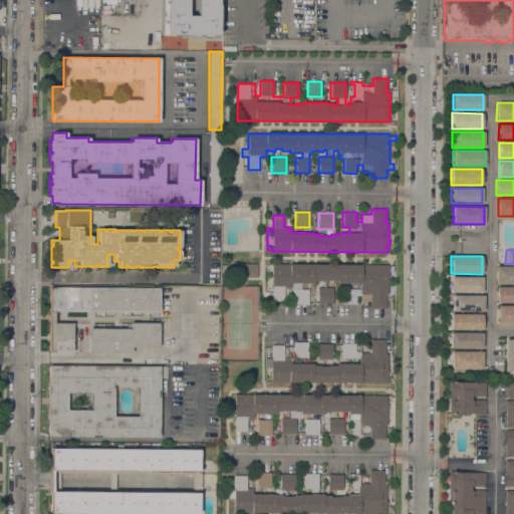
[(257,277),(235,277),(235,264),(257,264),(257,277)]
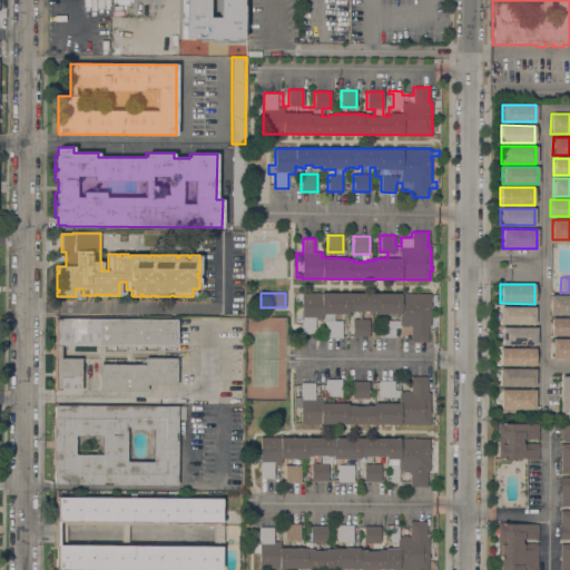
[(430,293),(430,303),(432,303),(432,307),(431,307),(431,326),(428,326),(428,342),(411,342),(411,337),(401,337),(401,327),(394,327),(394,336),(380,336),(380,321),(399,321),(399,314),(396,314),(396,316),(387,316),(387,314),(374,314),(374,312),(367,312),(367,313),(364,313),(364,311),(357,311),(357,313),(353,313),(353,312),(347,312),(347,313),(322,313),(322,320),(315,320),(315,333),(302,333),(302,318),(302,293),(430,293)]
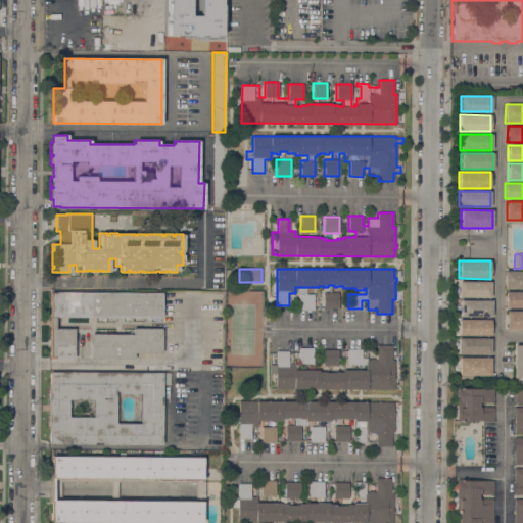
[(522,271),(522,288),(504,288),(504,271),(522,271)]
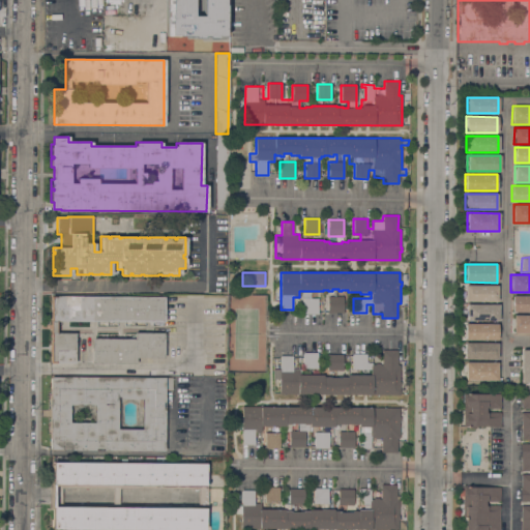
[(497,286),(497,301),(465,301),(465,286),(497,286)]
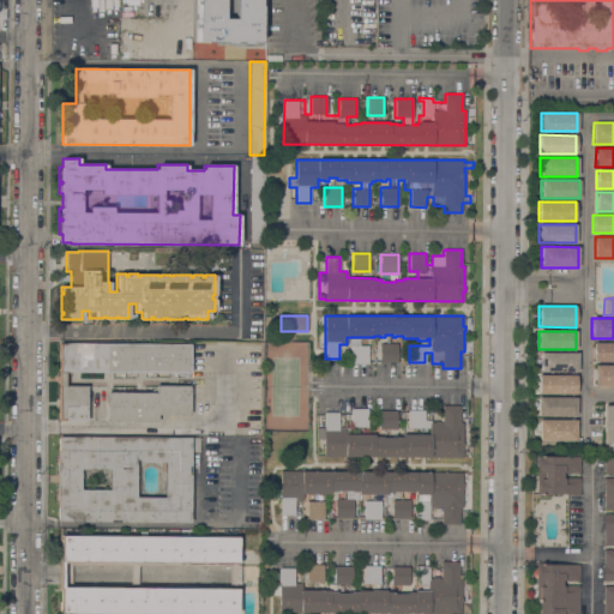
[(191,344),(191,373),(66,372),(66,385),(88,386),(86,421),(58,421),(58,386),(56,386),(58,371),(59,342),(191,344)]
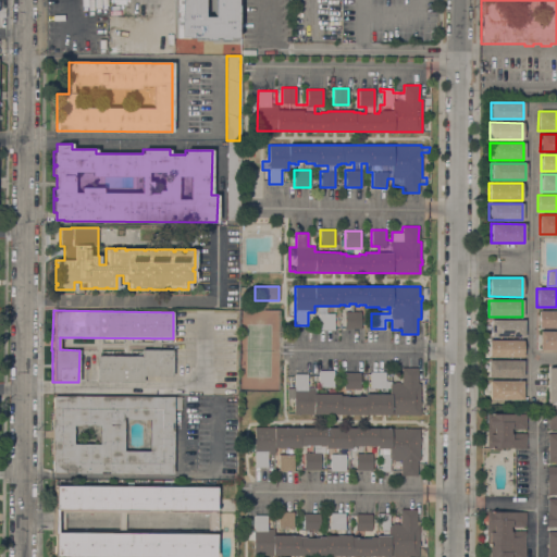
[(556,310),(556,327),(537,327),(537,310),(556,310)]
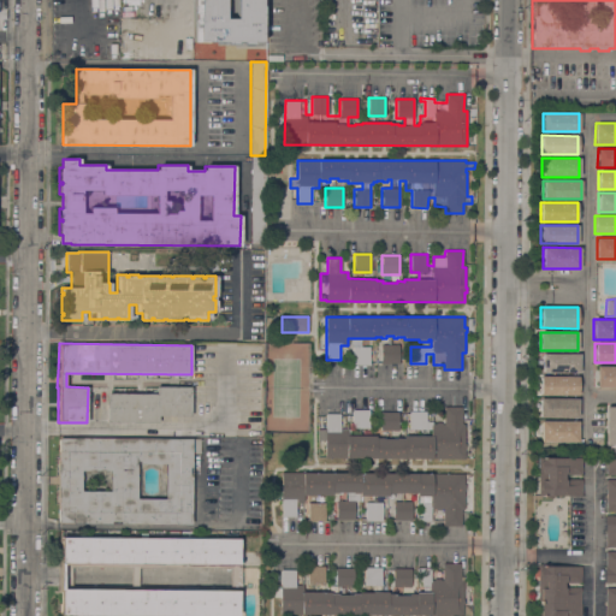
[(400,344),(398,363),(380,363),(380,344),(400,344)]
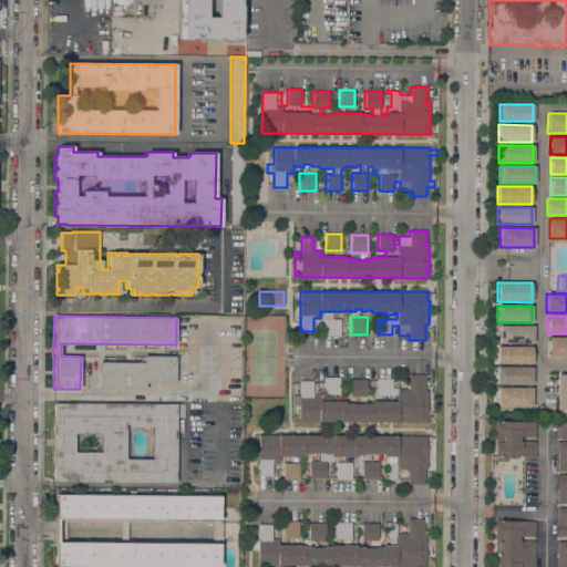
[(340,319),(340,336),(325,336),(325,319),(340,319)]
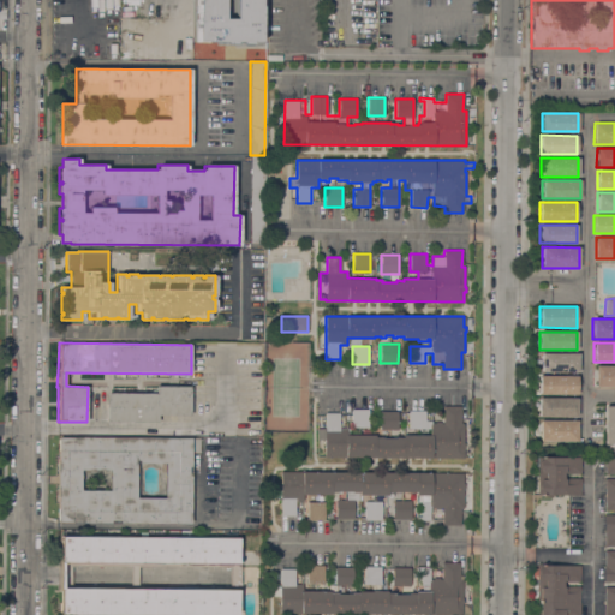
[(578,353),(578,372),(541,371),(541,353),(578,353)]
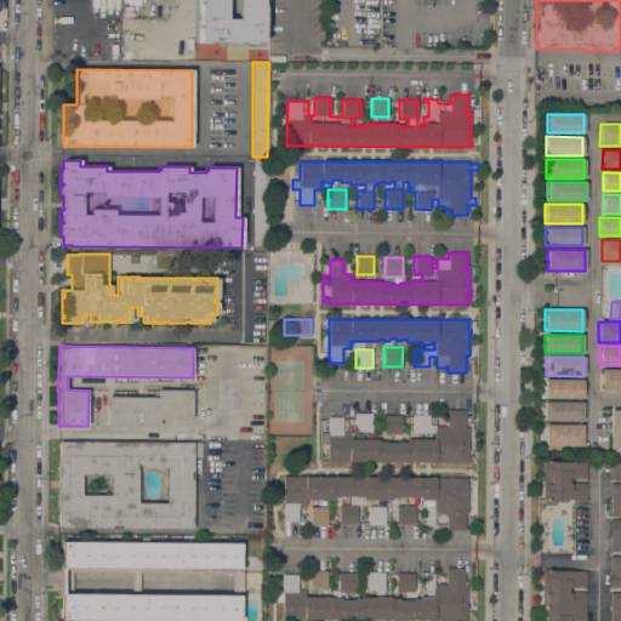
[(620,369),(620,389),(600,389),(602,369),(620,369)]
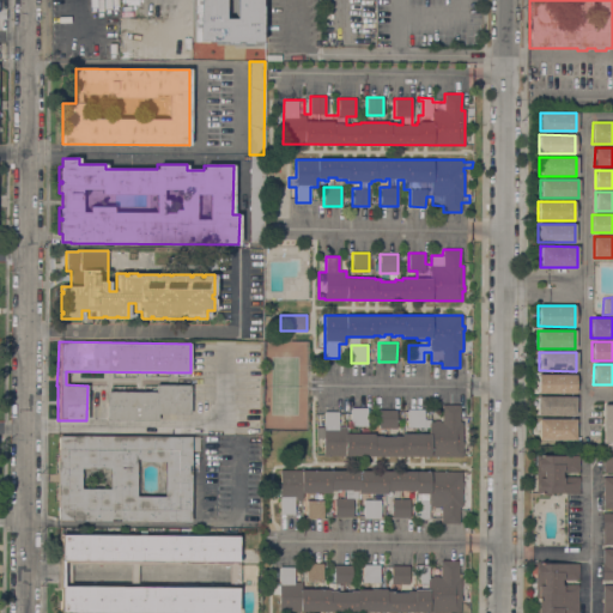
[(575,375),(575,393),(536,393),(538,374),(575,375)]
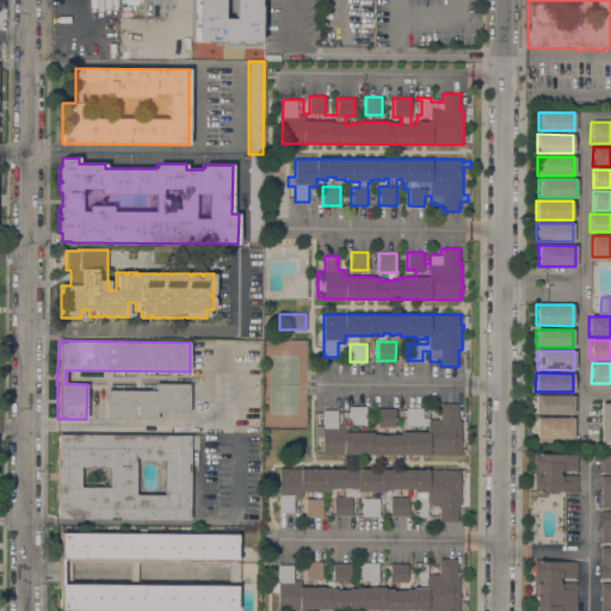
[(154,390),(154,383),(190,383),(189,413),(158,412),(156,420),(106,419),(106,389),(154,390)]
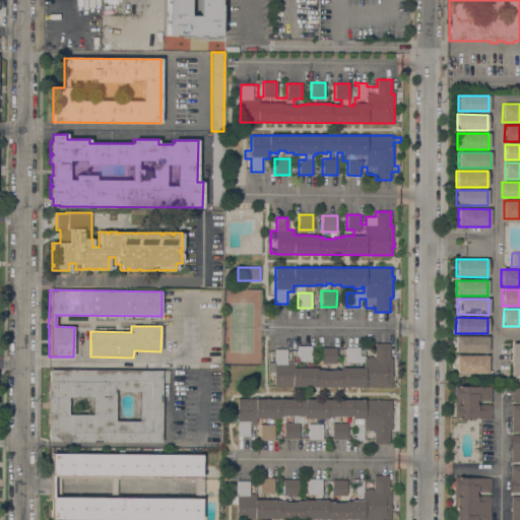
[(488,336),(488,352),(455,352),(455,336),(488,336)]
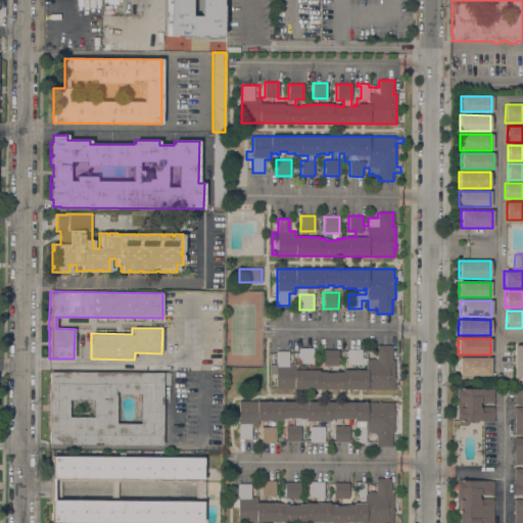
[(289,351),(288,364),(295,364),(295,370),(318,370),(318,365),(323,365),(323,349),(338,349),(338,366),(342,366),(342,370),(365,370),(366,364),(347,364),(347,348),(362,349),(362,358),(367,358),(367,360),(370,360),(370,359),(375,359),(375,360),(376,360),(376,344),(392,345),(391,361),(394,361),(393,377),(395,377),(395,381),(393,381),(393,390),(302,388),(302,389),(275,388),(276,374),(270,374),(270,364),(276,364),(277,351),(289,351)]
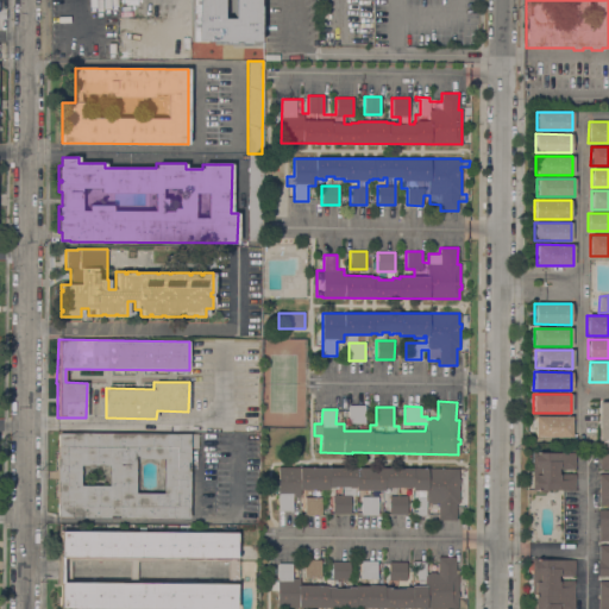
[(608,402),(608,440),(598,440),(598,402),(608,402)]
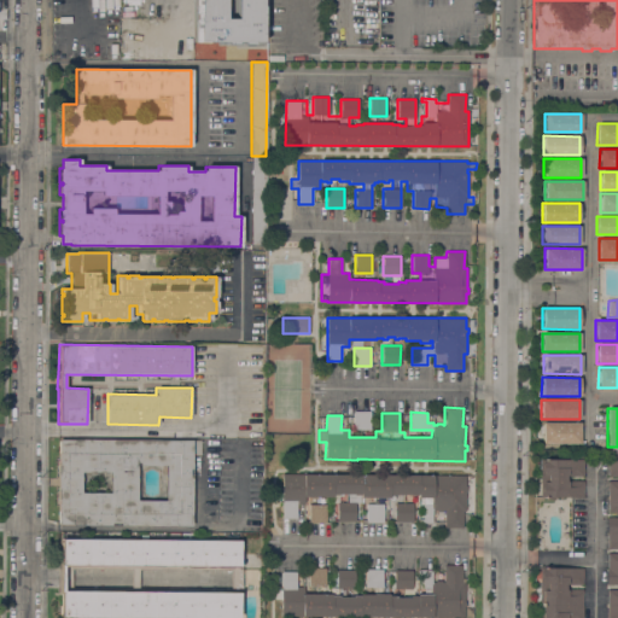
[(369,412),(369,430),(353,430),(354,412),(369,412)]
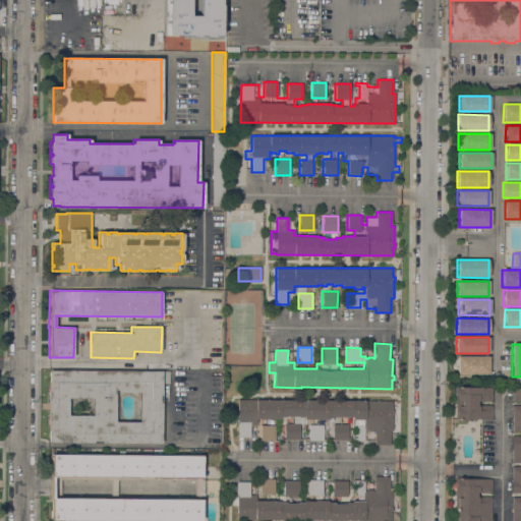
[(488,356),(488,373),(457,373),(457,356),(488,356)]
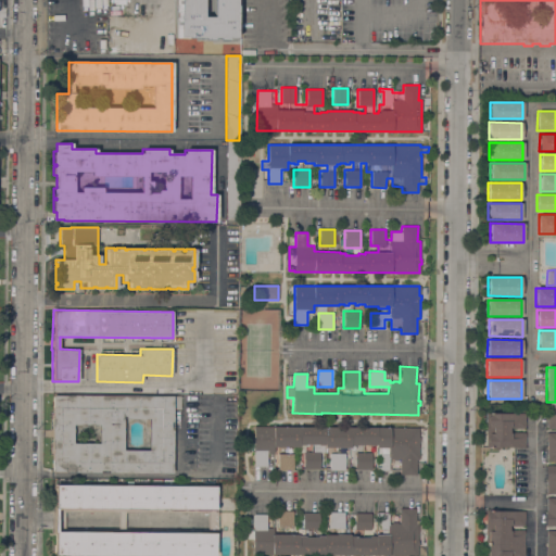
[(64,472),(64,471),(52,471),(52,450),(51,450),(51,417),(52,417),(52,395),(65,395),(173,395),(173,396),(180,396),(180,409),(173,409),(173,474),(64,472)]
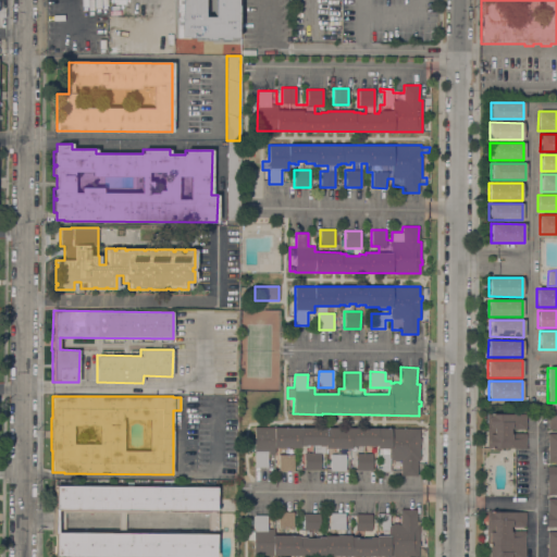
[(487,447),(487,434),(493,434),(494,428),(490,428),(490,424),(487,424),(487,417),(490,417),(490,413),(525,413),(525,429),(510,429),(510,433),(525,433),(525,448),(502,447),(499,449),(495,449),(493,448),(487,447)]
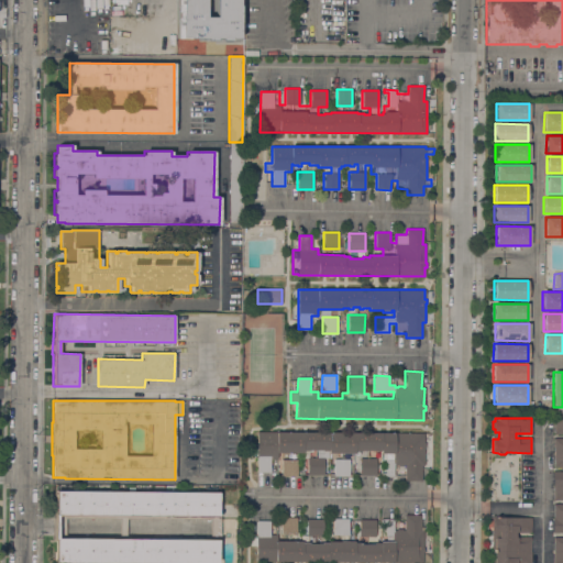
[(562,419),(562,562),(553,562),(553,537),(562,537),(562,532),(552,532),(552,518),(553,518),(553,504),(562,504),(562,499),(553,499),(553,487),(553,471),(562,471),(562,466),(554,466),(554,438),(562,438),(562,434),(554,434),(554,419),(562,419)]
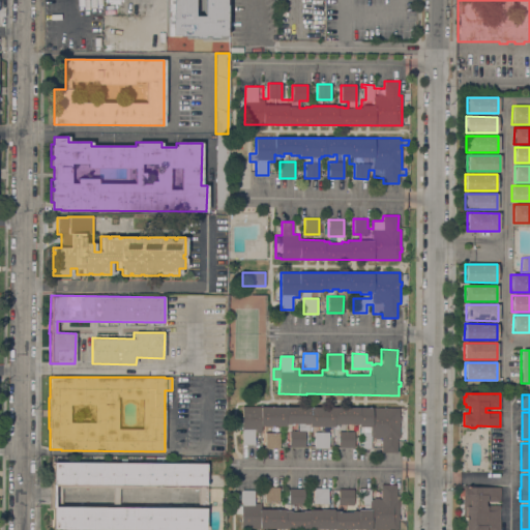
[(328,448),(314,447),(314,440),(310,440),(311,431),(304,431),(304,443),(310,443),(310,445),(304,445),(304,447),(289,447),(289,423),(285,423),(285,427),(280,425),(280,448),(265,448),(265,433),(264,432),(264,431),(261,431),(261,432),(255,432),(255,445),(242,444),(242,431),(236,431),(236,421),(241,421),(242,404),(407,408),(406,421),(400,421),(399,438),(398,438),(398,441),(396,441),(396,452),(381,452),(381,437),(380,437),(380,439),(376,439),(376,437),(371,437),(371,448),(358,448),(358,444),(360,444),(360,427),(358,427),(358,439),(354,439),(354,447),(339,447),(339,424),(334,424),(334,427),(322,427),(322,432),(328,433),(328,448)]
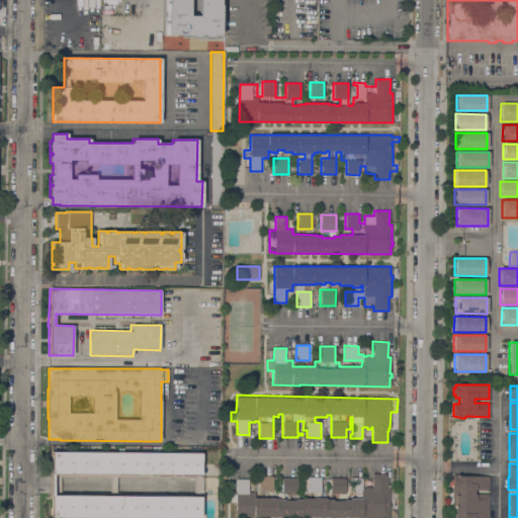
[(200,517),(50,517),(51,498),(49,498),(50,471),(51,471),(51,451),(201,453),(200,478),(203,478),(203,494),(200,494),(200,517)]
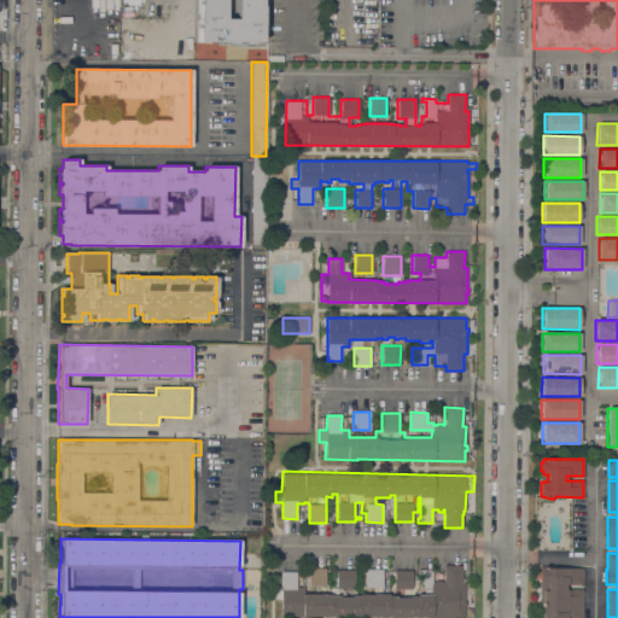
[(377,617),(372,617),(281,616),(281,599),(274,599),(274,589),(281,590),(281,572),(296,572),(296,587),(303,587),(303,593),(331,594),(331,595),(338,595),(338,596),(353,596),(353,595),(360,595),(360,594),(374,594),(374,588),(366,588),(366,569),(383,569),(383,571),(388,571),(388,594),(389,594),(389,596),(395,596),(395,598),(410,598),(410,596),(417,596),(417,594),(431,594),(431,588),(423,588),(423,573),(418,573),(418,570),(432,570),(432,582),(435,582),(435,581),(442,581),(442,582),(443,582),(444,565),(462,565),(462,582),(465,582),(464,592),(473,592),(473,606),(465,606),(465,617),(377,617)]
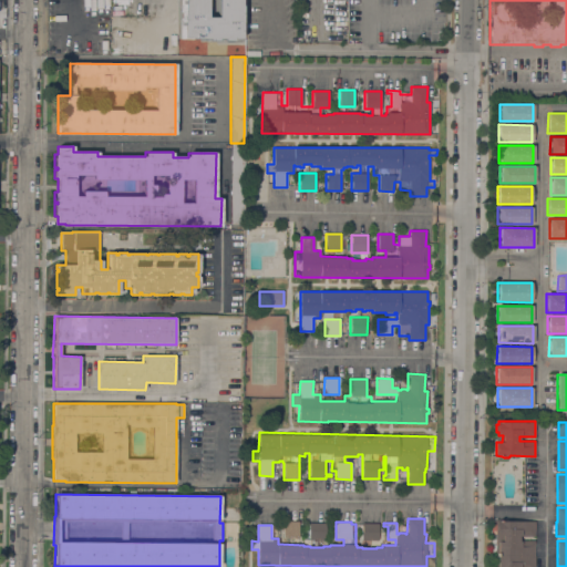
[(284,537),(284,521),(299,521),(299,529),(302,529),(302,537),(284,537)]
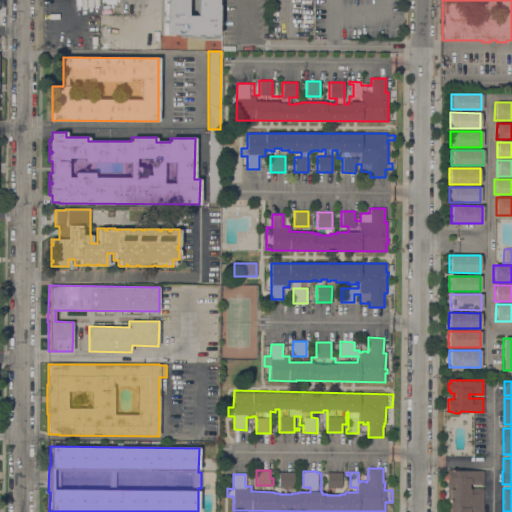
[(483,484),(468,484),(468,488),(483,488),(482,511),(449,511),(449,489),(453,489),(453,483),(449,483),(449,480),(448,480),(448,473),(449,473),(449,470),(483,470),(483,484)]
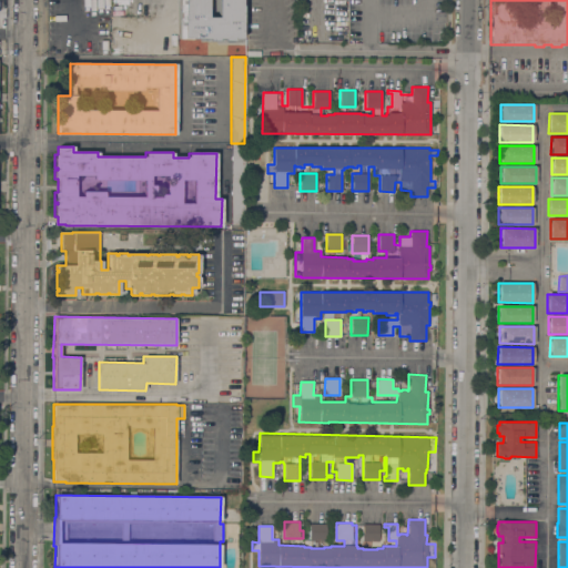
[(310,524),(326,524),(326,541),(310,540),(310,524)]
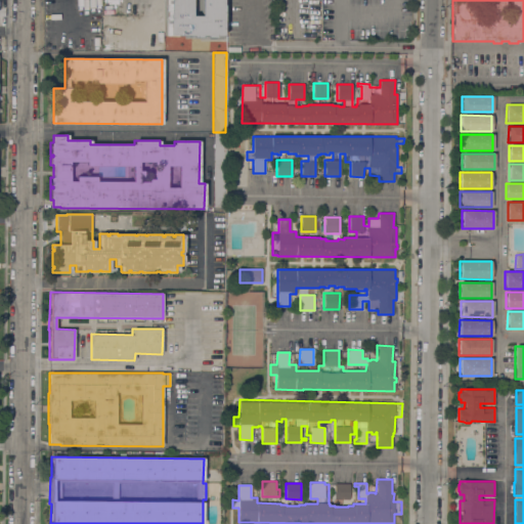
[(349,483),(349,499),(334,499),(334,483),(349,483)]
